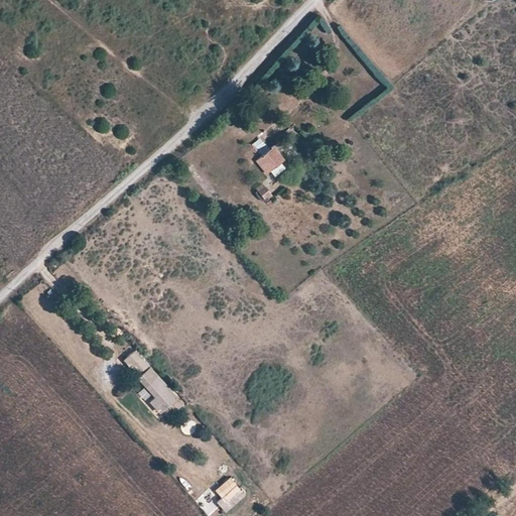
[(194,108),(199,102),(191,96),(186,102),(194,108)]
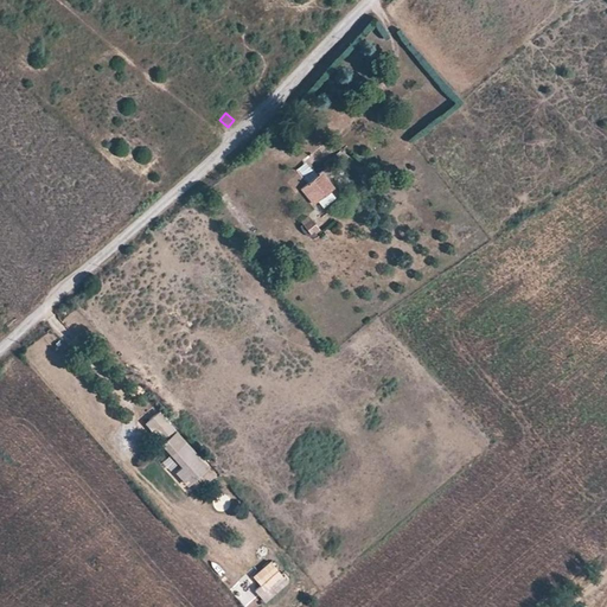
[(299,186),(311,202),(332,184),(320,170),(299,186)]
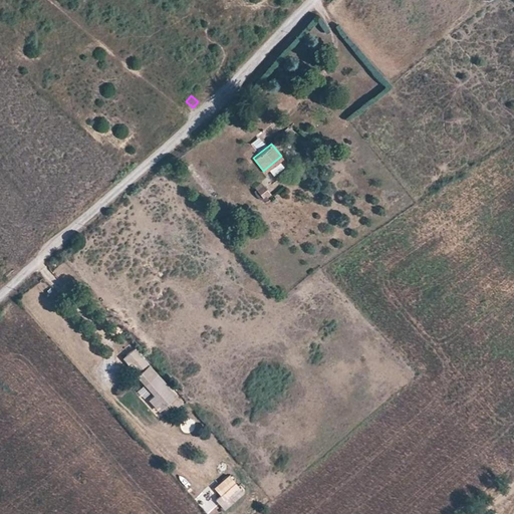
[(252,188),(263,197),(268,190),(258,181),(252,188)]
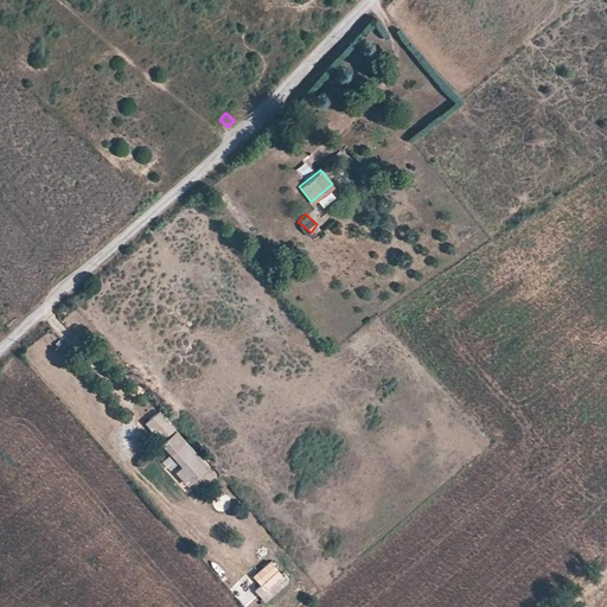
[(159,409),(144,421),(148,428),(154,423),(164,434),(172,427),(159,409)]
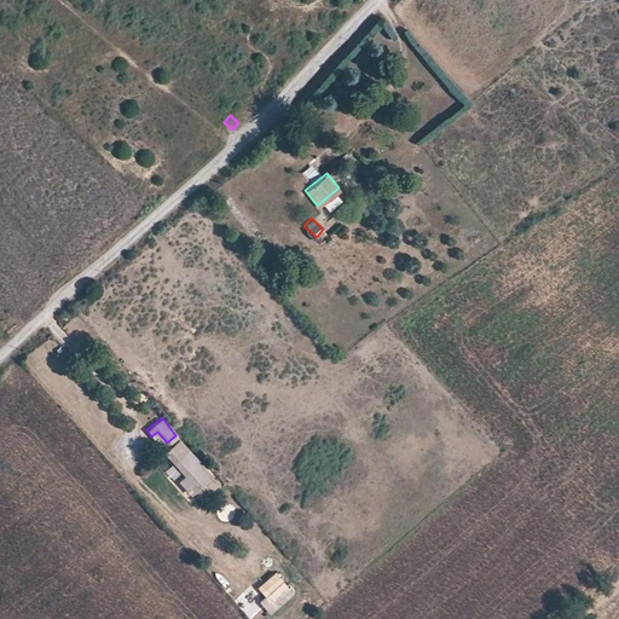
[(213,473),(179,437),(162,451),(183,473),(177,480),(185,490),(189,486),(194,491),(213,473)]
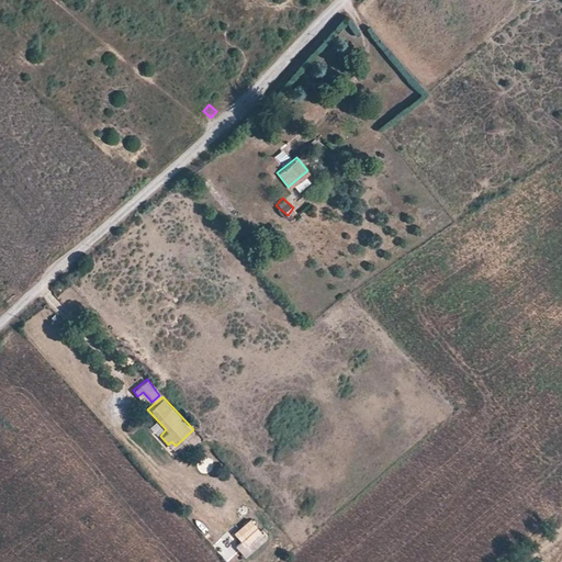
[(266,538),(249,518),(233,531),(239,540),(234,544),(245,557),(266,538)]
